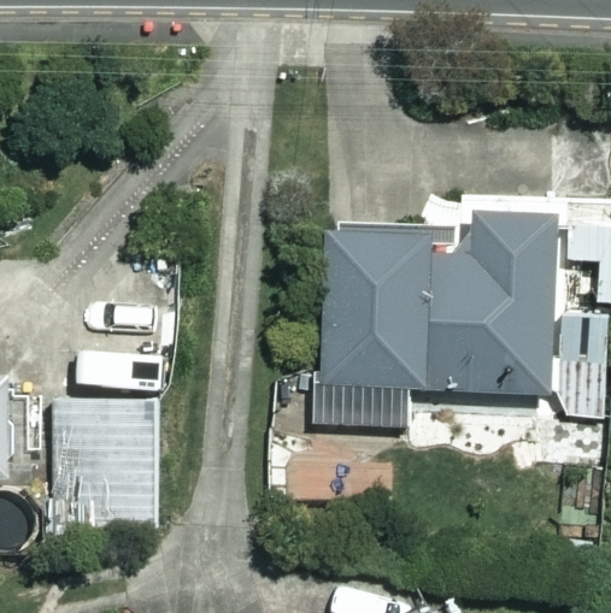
[(429,249),(429,230),(328,229),(324,425),(406,426),(407,390),(562,393),(562,416),(607,417),(609,336),(553,336),(556,212),(474,211),(473,251),(429,249)]
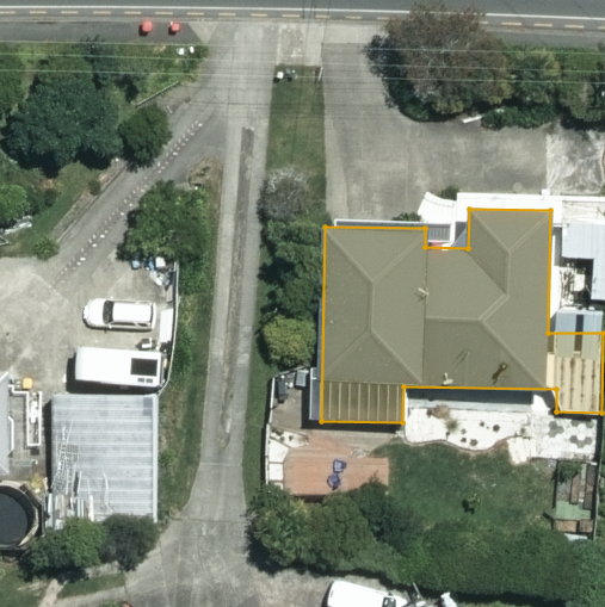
[(0,470),(14,470),(12,372),(0,372),(0,470)]
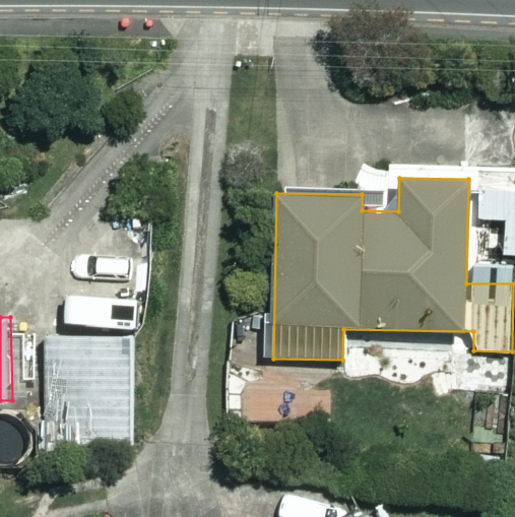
[(129,340),(50,342),(52,441),(131,440),(129,340)]
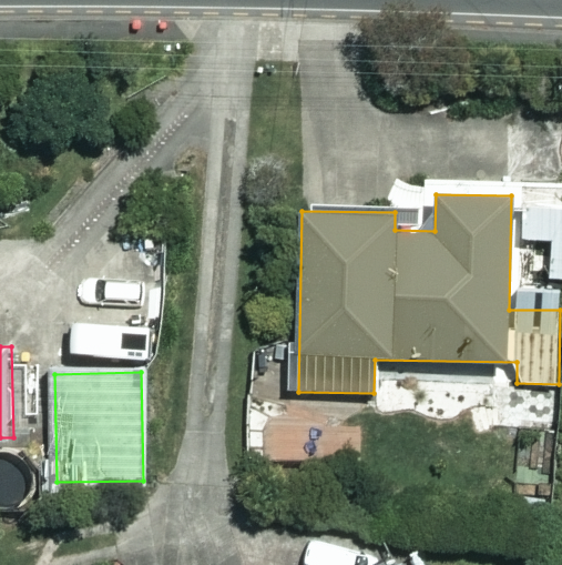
[(326,410),(267,425),(283,482),(341,465),(326,410)]
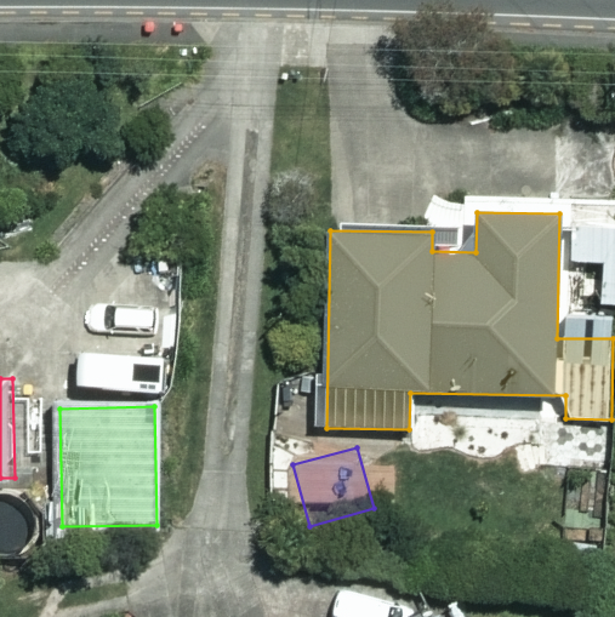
All buildings are outlined.
